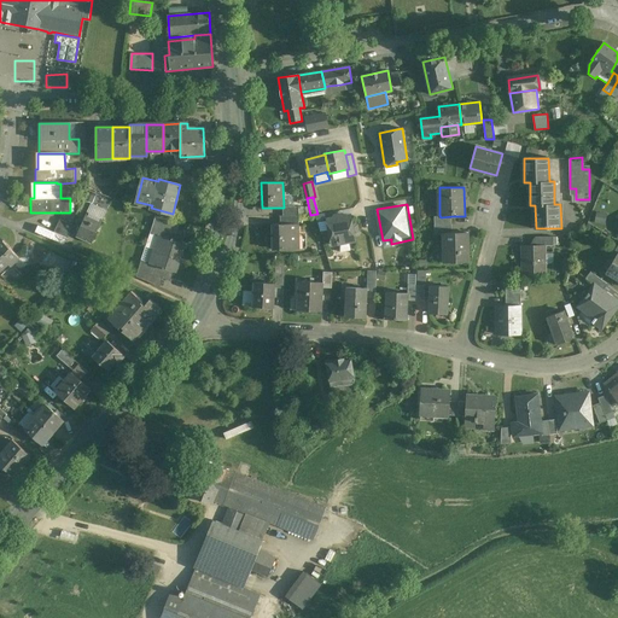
[(298,207),(284,208),(284,223),(299,223),(298,207)]
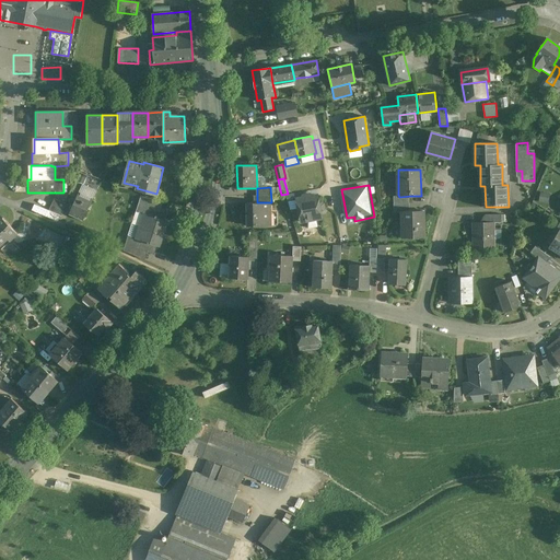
[(79,193),(69,214),(83,221),(93,199),(79,193)]
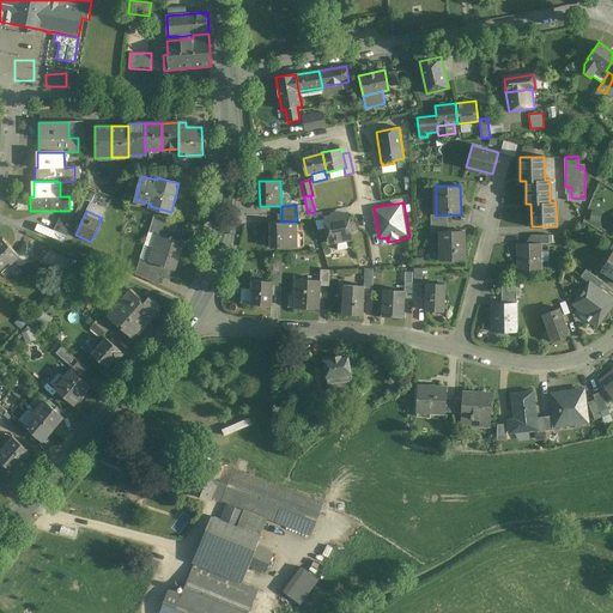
[(449,214),(437,216),(436,213),(431,214),(431,224),(449,223),(449,214)]
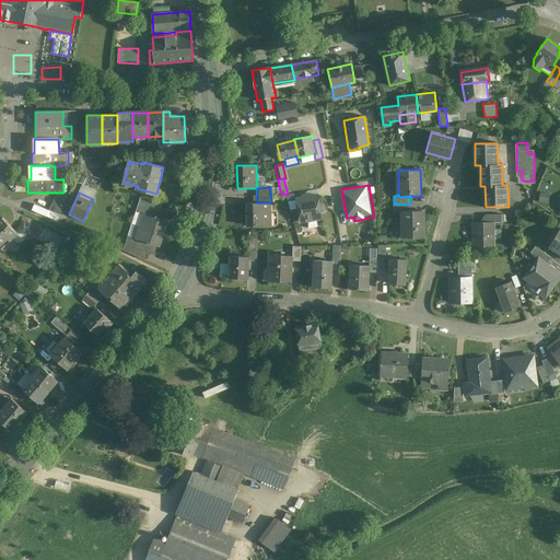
[(154,200),(141,196),(139,202),(152,207),(153,206),(154,200)]
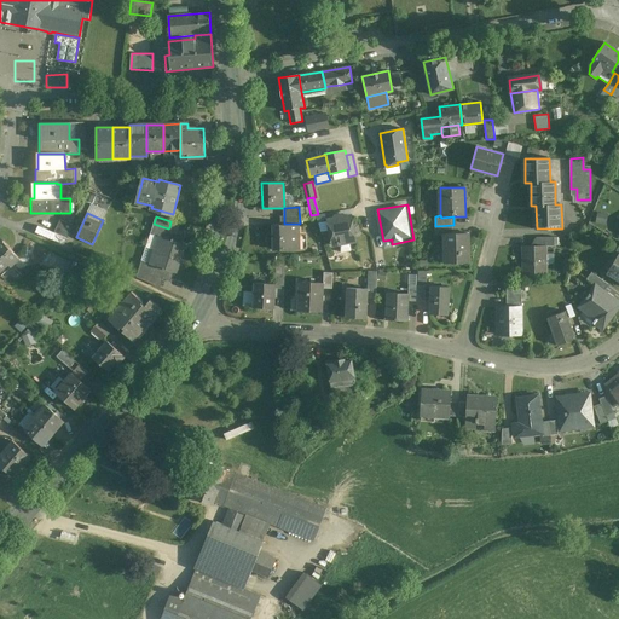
[(327,223),(331,247),(357,242),(353,218),(327,223)]
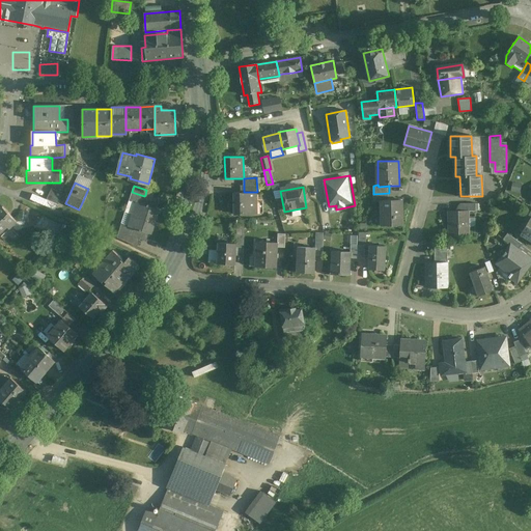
[(33,193),(31,201),(57,208),(62,191),(51,188),(48,197),(33,193)]
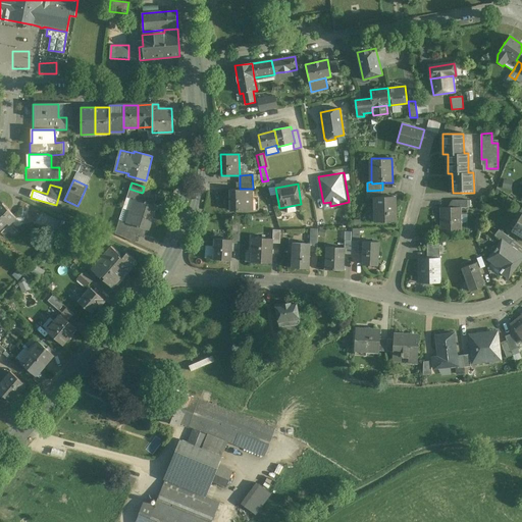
[(146,193),(143,192),(142,193),(129,189),(126,197),(135,200),(131,211),(153,218),(153,217),(151,217),(155,206),(156,207),(157,206),(154,205),(157,197),(146,194),(146,193)]
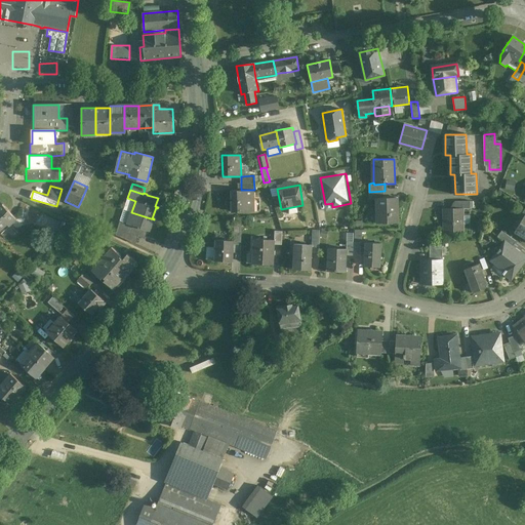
[(231,191),(231,211),(254,211),(254,190),(241,190),(231,191)]
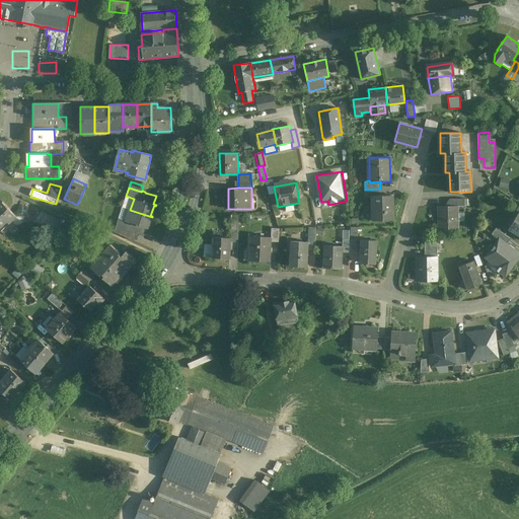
[(380,196),(373,197),(373,221),(394,220),(393,196),(380,196)]
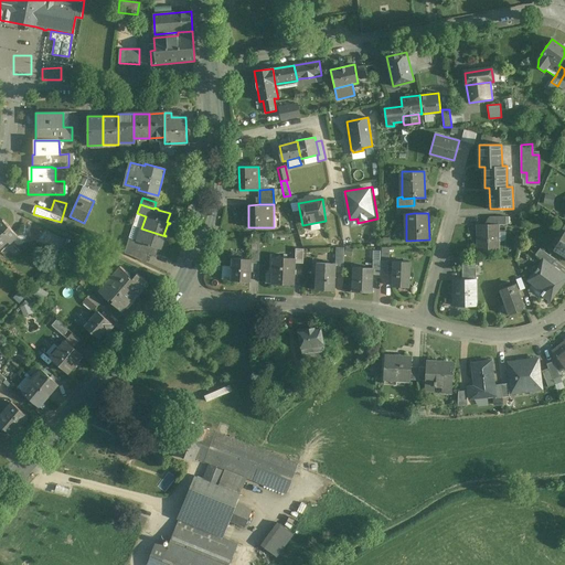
[(19,235),(4,221),(0,224),(0,248),(2,247),(2,246),(9,240),(11,243),(19,235)]
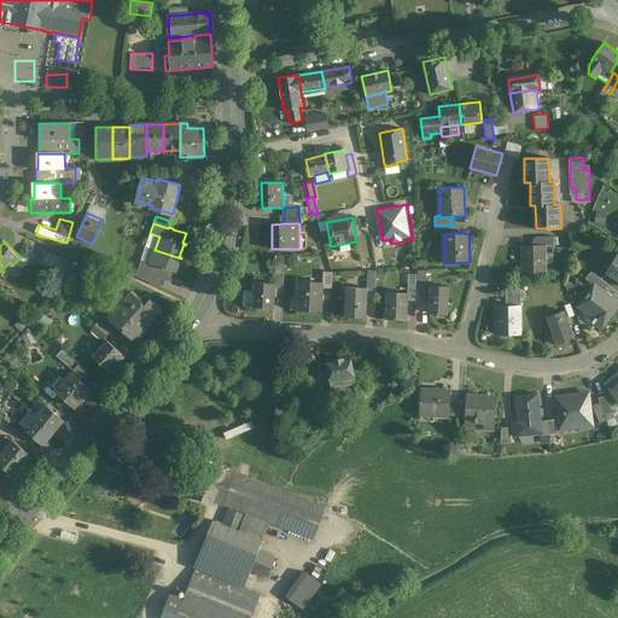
[(536,246),(522,246),(523,275),(547,275),(546,246),(536,246)]
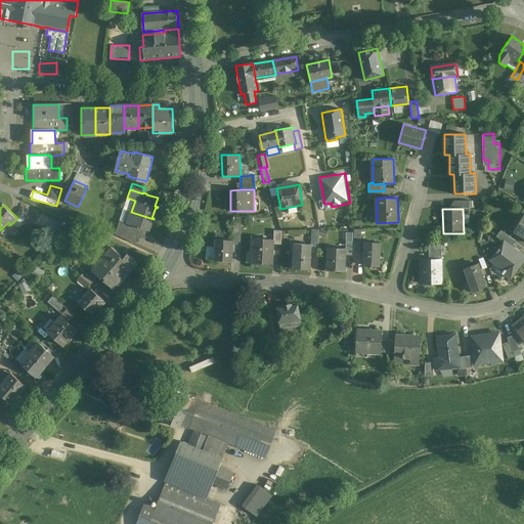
[(154,219),(131,212),(128,223),(120,220),(118,228),(130,232),(130,234),(133,235),(133,234),(144,238),(147,230),(149,231),(149,230),(148,229),(151,219),(154,219)]
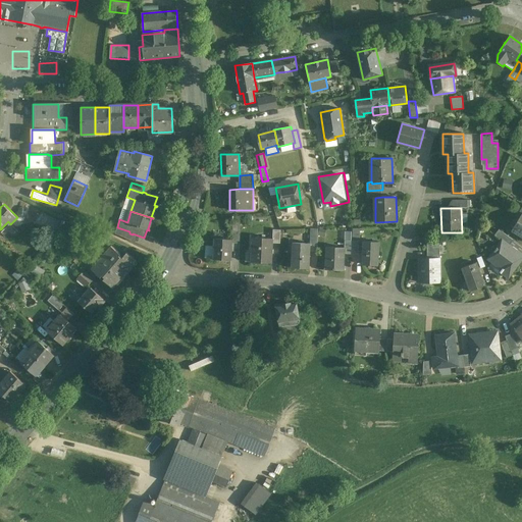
[(521,212),(511,230),(521,237),(521,212)]
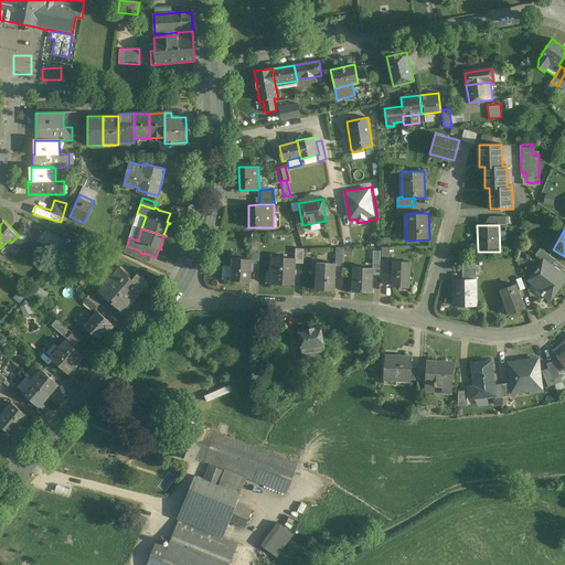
[(337,247),(344,247),(341,232),(329,234),(331,247),(337,247)]
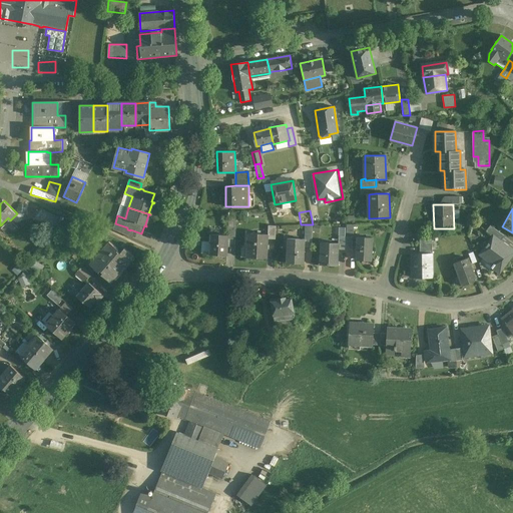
[(127,227),(115,223),(113,229),(125,234),(127,229),(127,227)]
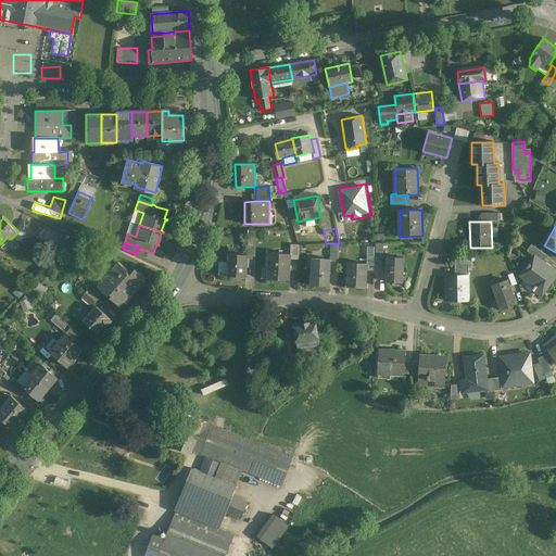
[(547,256),(532,245),(528,251),(535,257),(535,256),(543,262),(547,256)]
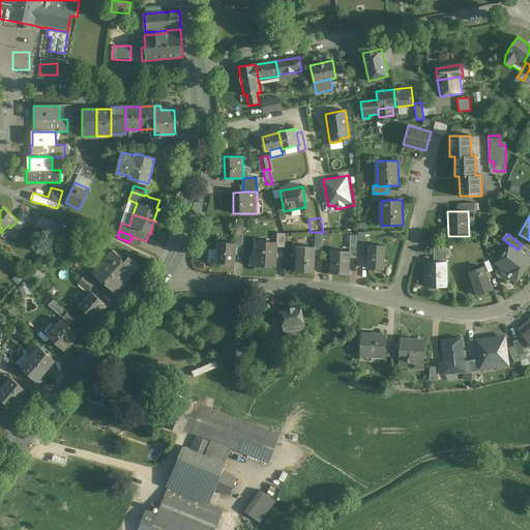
[(276,242),(256,241),(255,266),(276,267),(276,247),(277,242),(276,242)]
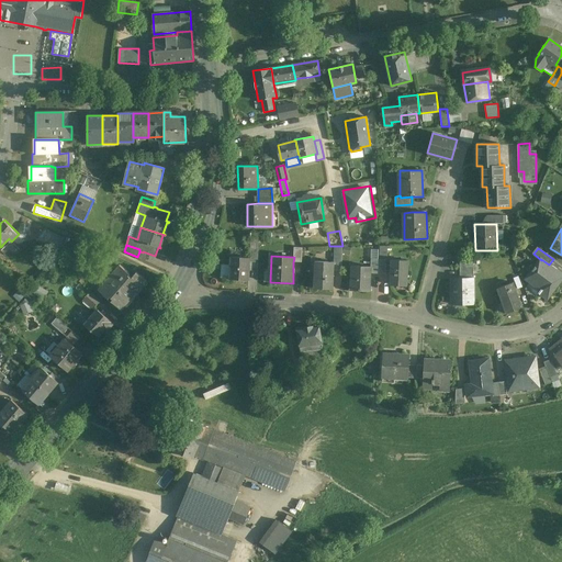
[(249,258),(231,257),(231,267),(233,267),(232,278),(229,278),(229,279),(249,280),(249,262),(250,258),(249,258)]
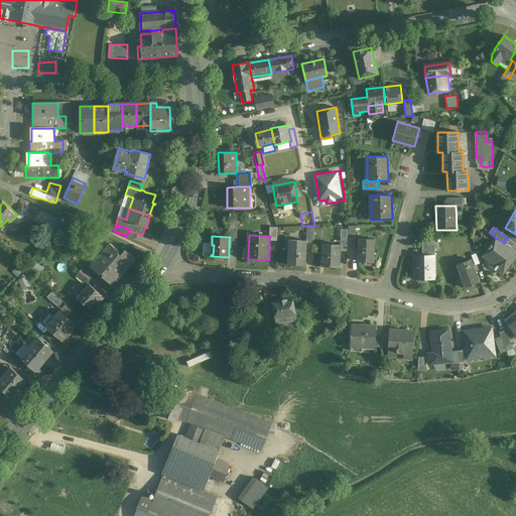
[(423,246),(435,246),(435,236),(423,236),(423,246)]
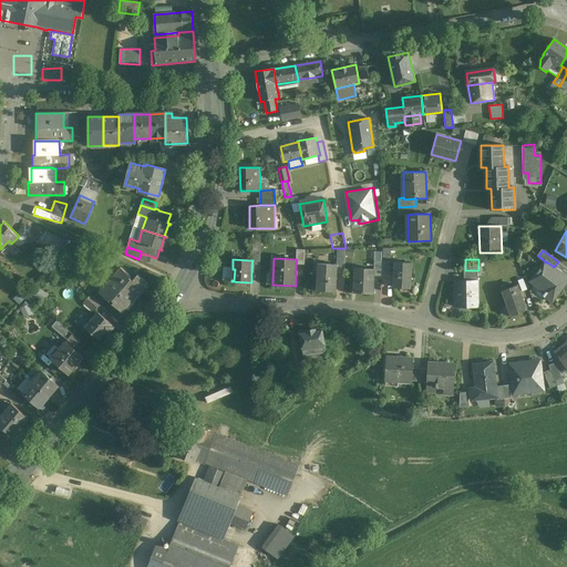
[(412,261),(394,261),(393,287),(401,287),(401,284),(411,285),(412,261)]
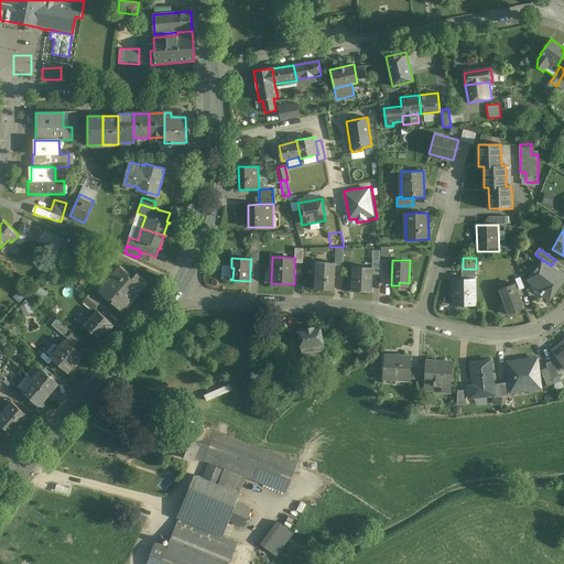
[(563,274),(551,266),(543,260),(543,261),(529,281),(543,292),(541,295),(542,295),(543,294),(550,300),(563,280),(563,274)]
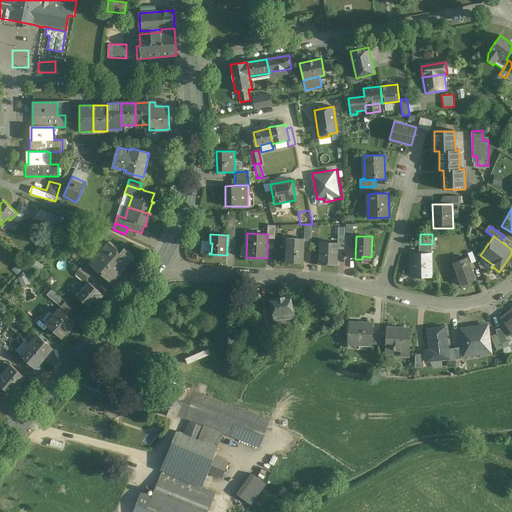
[(305,239),(288,238),(288,239),(289,239),(289,262),(302,263),(302,264),(304,264),(305,246),(306,239),(305,239)]
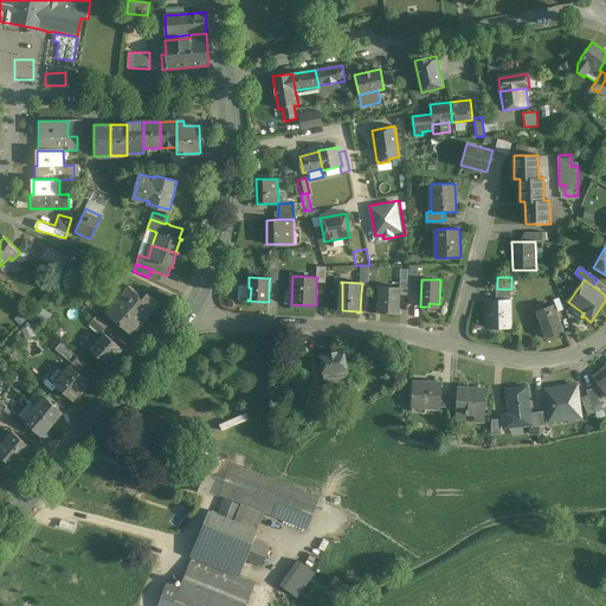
[(400,287),(379,285),(379,288),(381,288),(380,311),(387,311),(387,313),(389,313),(389,311),(399,311),(400,292),(400,287)]
